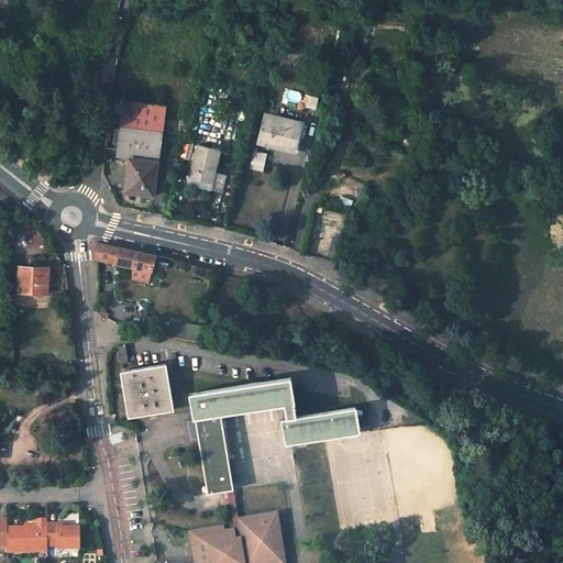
[(124,100),(117,156),(129,158),(157,162),(165,106),(124,100)]
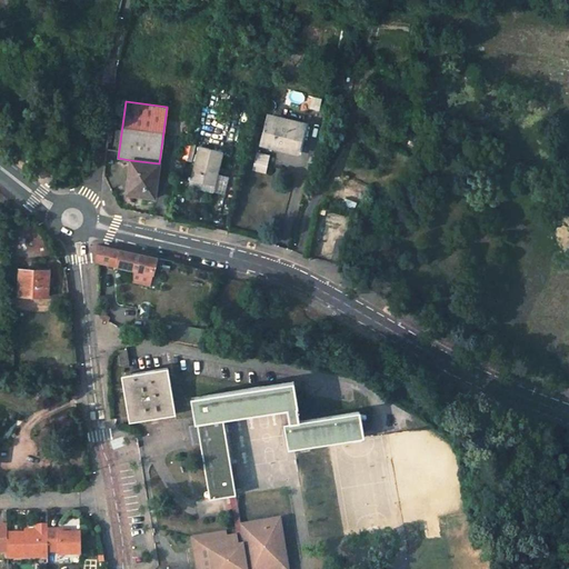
[(267,119),(260,142),(298,152),(306,122),(291,119),(290,125),(267,119)]
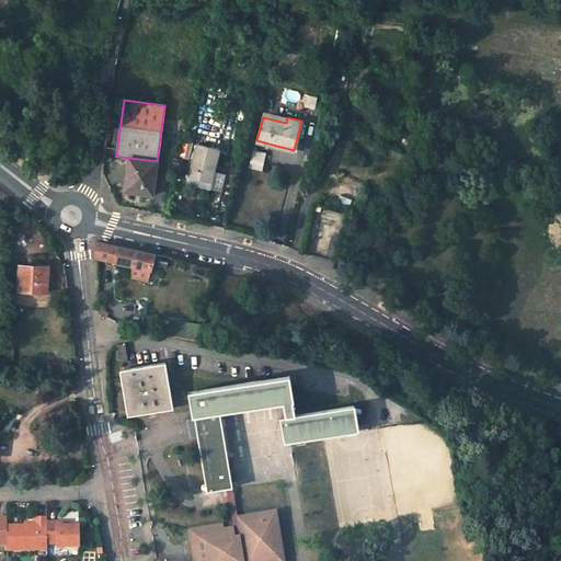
[(196,146),(187,178),(212,184),(220,151),(196,146)]
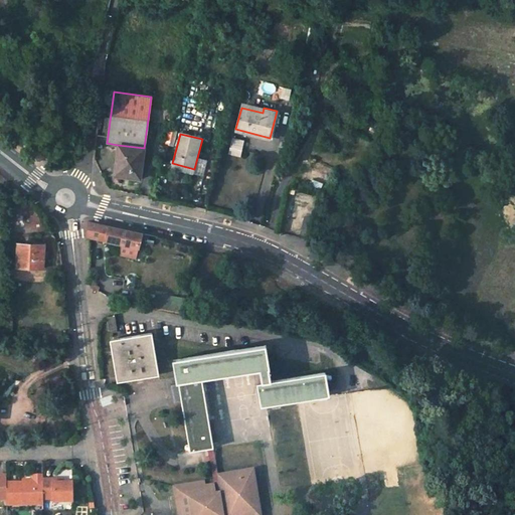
[(118,145),(114,176),(140,180),(144,148),(118,145)]
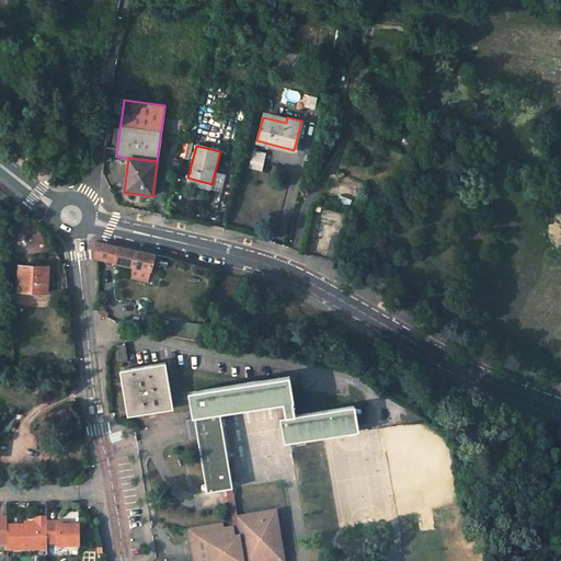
[(263,163),(251,161),(249,168),(262,171),(263,163)]
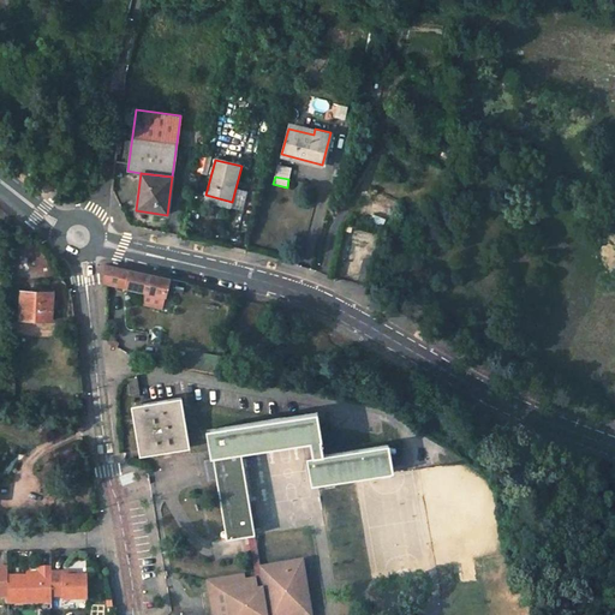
[(112,299),(115,268),(105,266),(106,299),(112,299)]
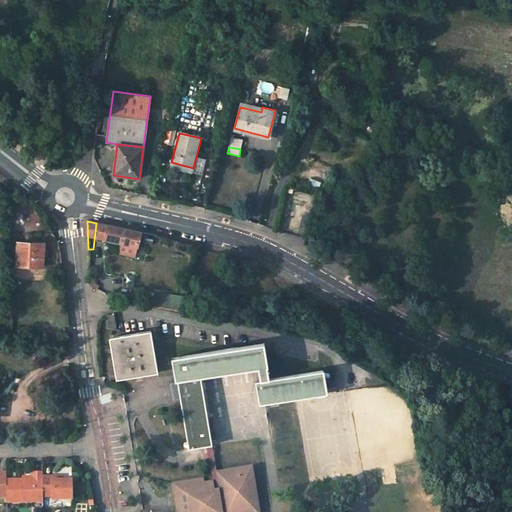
[(109,226),(106,240),(107,240),(122,243),(137,246),(140,233),(109,226)]
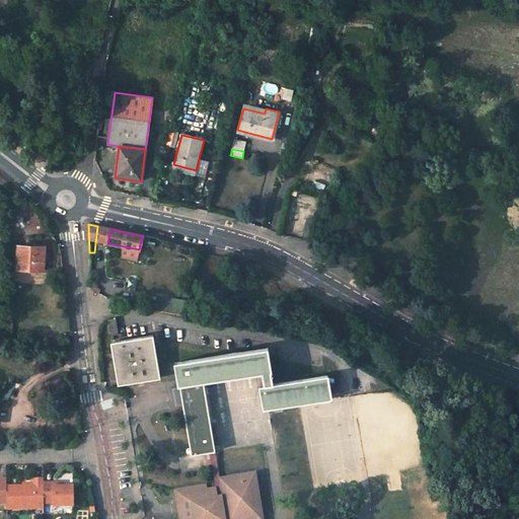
[(147,251),(150,237),(142,236),(139,249),(147,251)]
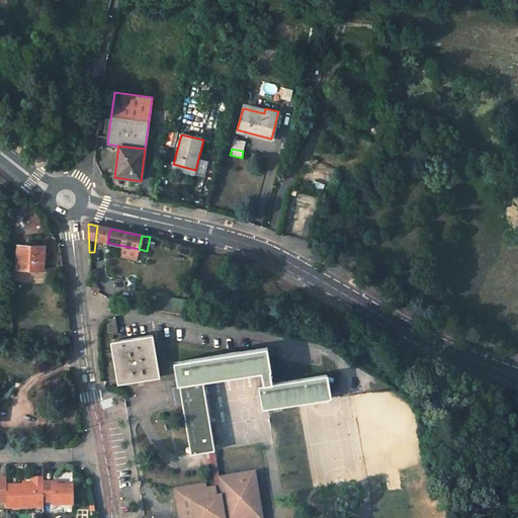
[(108,243),(105,254),(109,252),(121,255),(123,246),(108,243)]
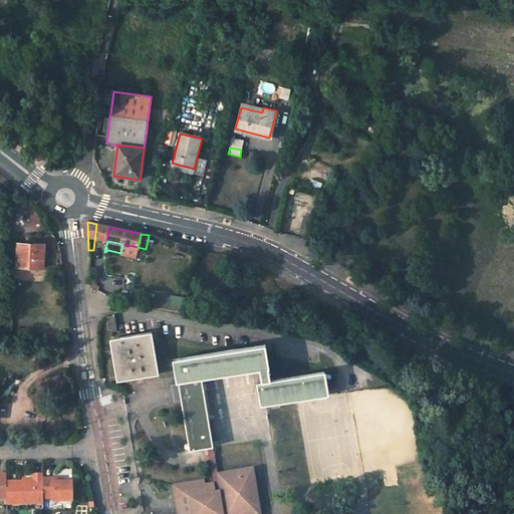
[(16,243),(15,267),(42,268),(43,244),(16,243)]
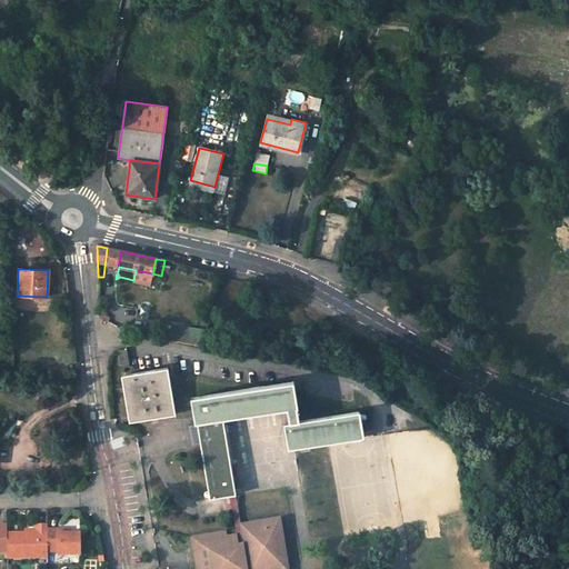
[(127,349),(117,350),(119,365),(123,363),(123,367),(130,366),(127,349)]
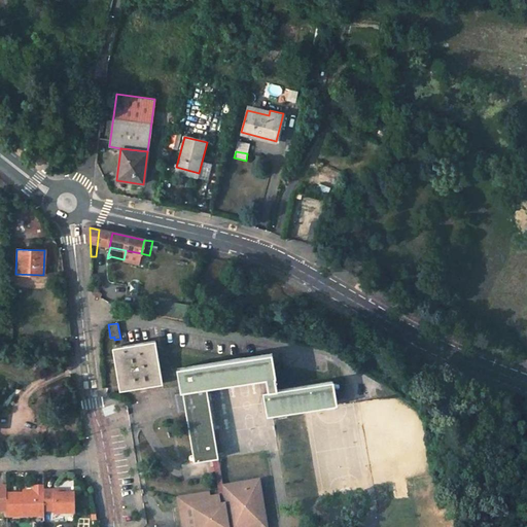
[(2,325),(1,340),(10,341),(11,326),(2,325)]
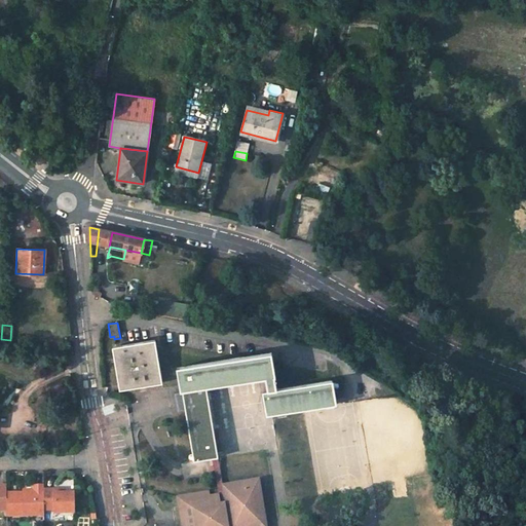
[(162,382),(155,340),(116,346),(122,382),(135,380),(135,379),(144,378),(145,382),(152,380),(152,384),(162,382)]
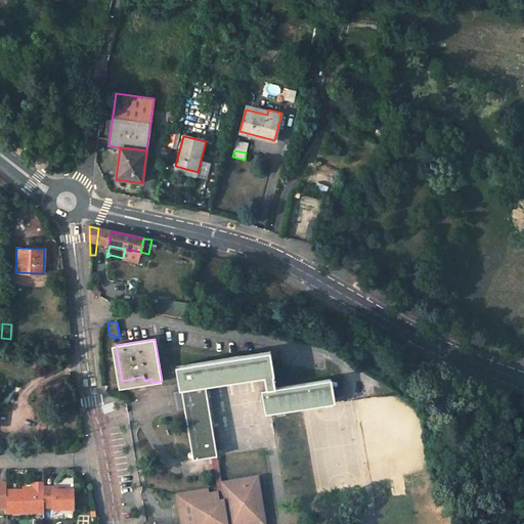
[(116,345),(112,346),(119,388),(151,383),(151,379),(144,381),(143,377),(134,378),(134,379),(122,381),(116,345)]
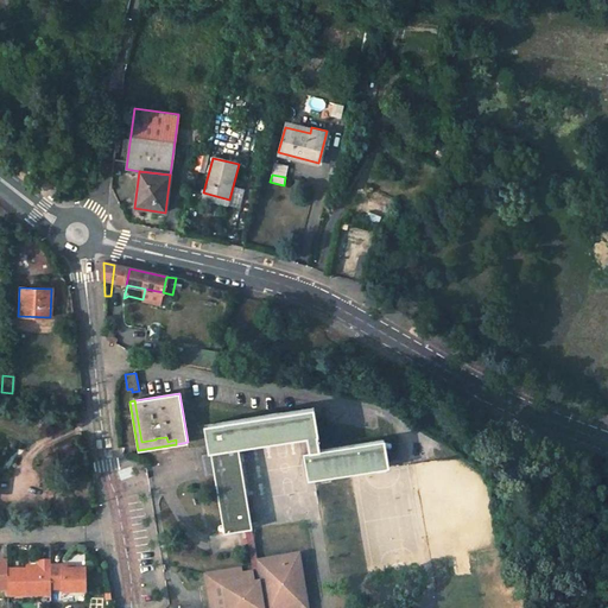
[(388,467),(384,438),(320,450),(317,436),(318,435),(314,407),(204,425),(206,431),(213,430),(216,453),(217,453),(221,473),(214,474),(225,533),(247,530),(242,508),(248,507),(239,448),(306,437),(309,453),(314,480),(388,467)]
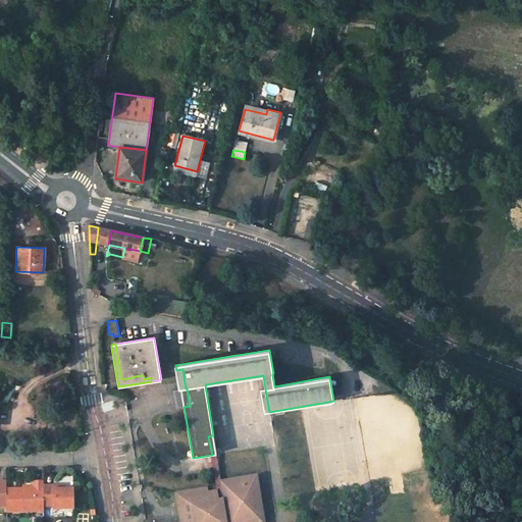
[(180,386),(184,407),(190,406),(187,388),(186,388),(183,369),(176,370),(178,387),(180,386)]
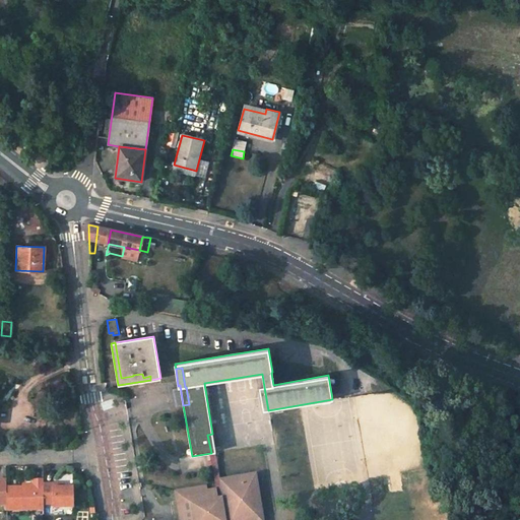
[(264,387),(259,387),(263,411),(268,410),(264,387)]
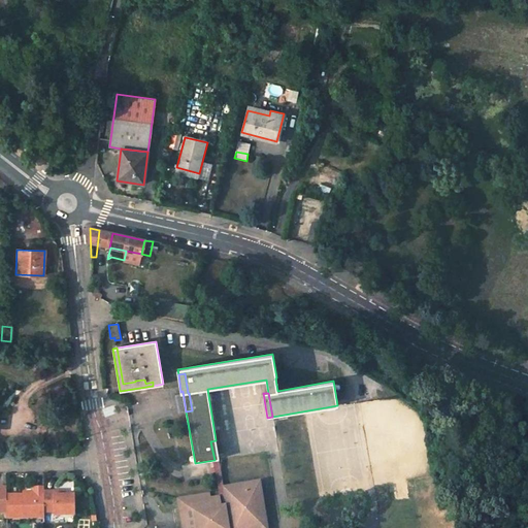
[(220,459),(216,440),(210,441),(215,460),(219,459),(220,459)]
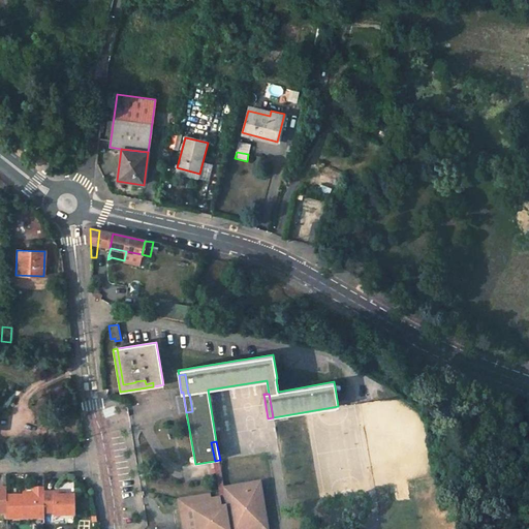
[(219,460),(215,461),(219,493),(220,498),(225,498),(225,497),(219,460)]
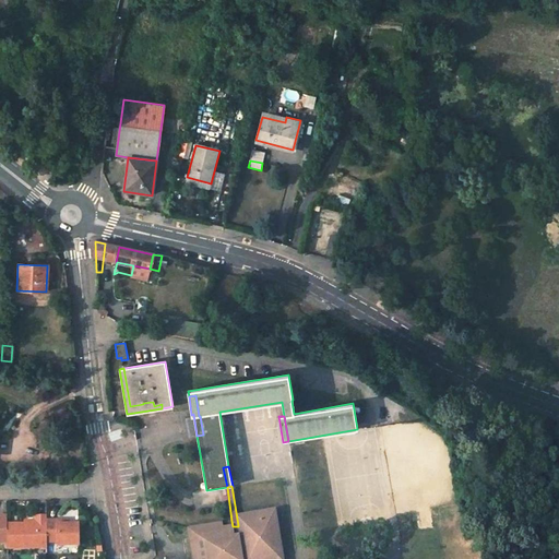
[(187,528),(189,538),(192,538),(195,558),(263,558),(263,557),(282,554),(275,509),(250,513),(251,522),(238,525),(238,526),(233,526),(232,521),(187,528)]
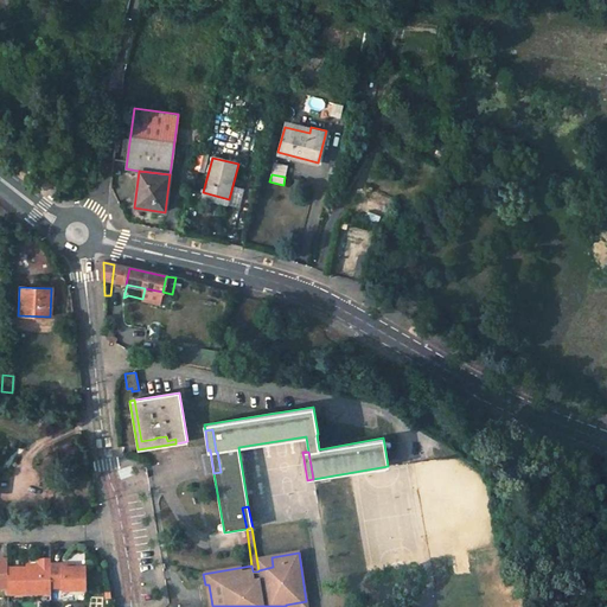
[(7,595),(51,595),(51,589),(50,566),(50,560),(38,561),(38,569),(7,569),(7,589),(7,595)]
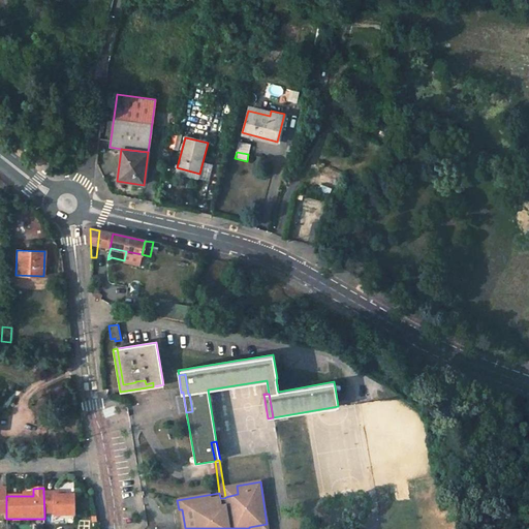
[(55,493),(43,493),(44,514),(55,512),(55,517),(74,517),(74,496),(64,497),(55,497),(55,493)]
